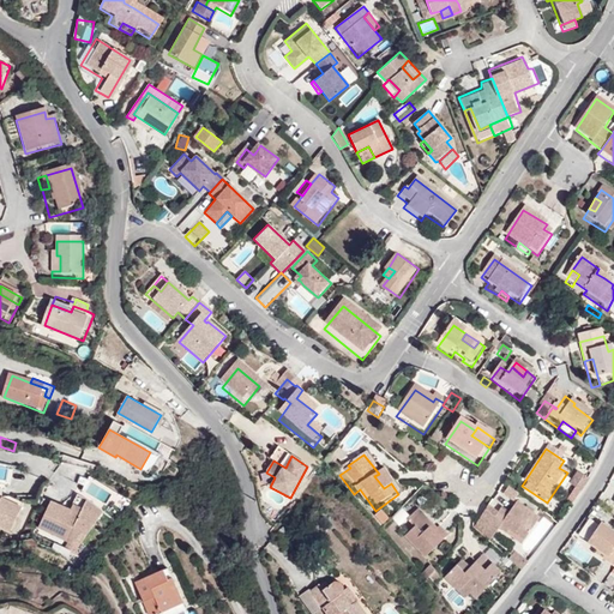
[(391,483),(383,471),(379,474),(374,476),(384,488),(391,483)]
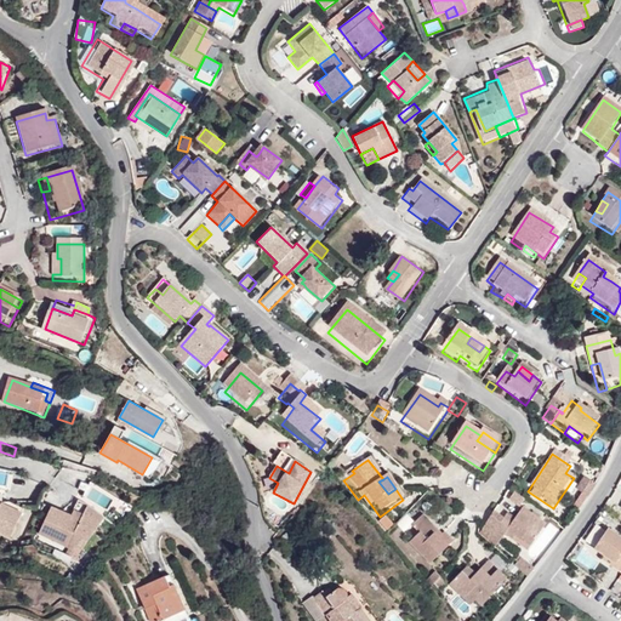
[(588,497),(596,485),(585,478),(577,490),(582,494),(588,497)]
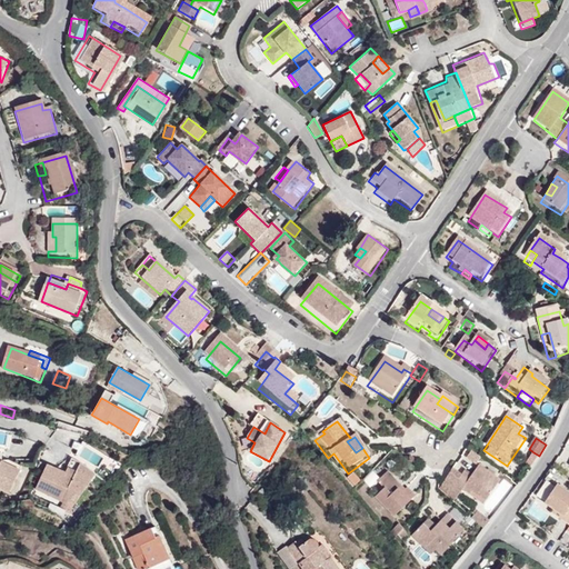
[(539,456),(533,452),(525,467),(530,470),(539,456)]
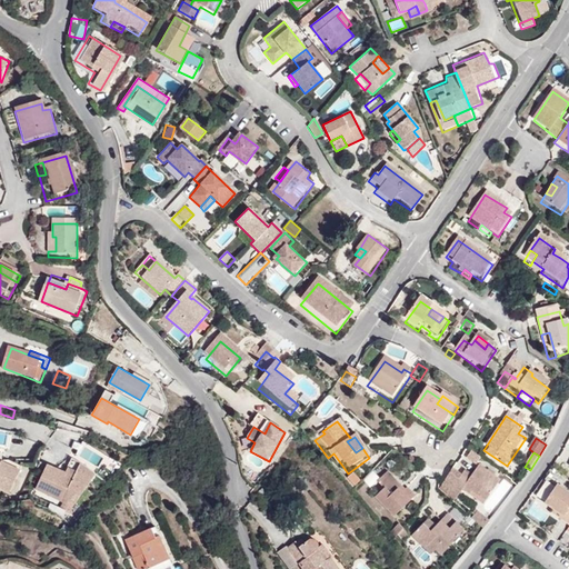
[(0,491),(7,496),(20,469),(8,462),(1,462),(0,455),(0,453),(0,491)]
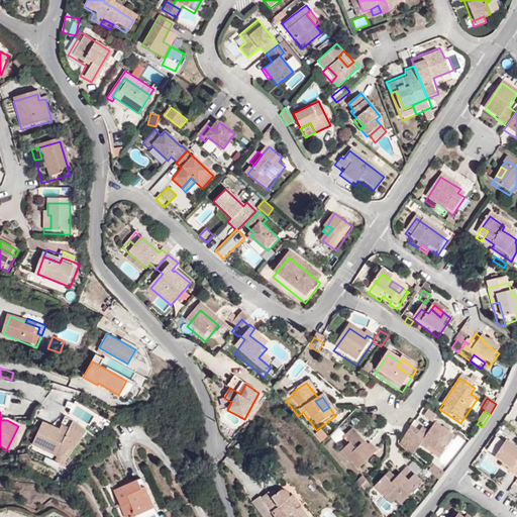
[(437,420),(429,414),(424,421),(432,426),(437,420)]
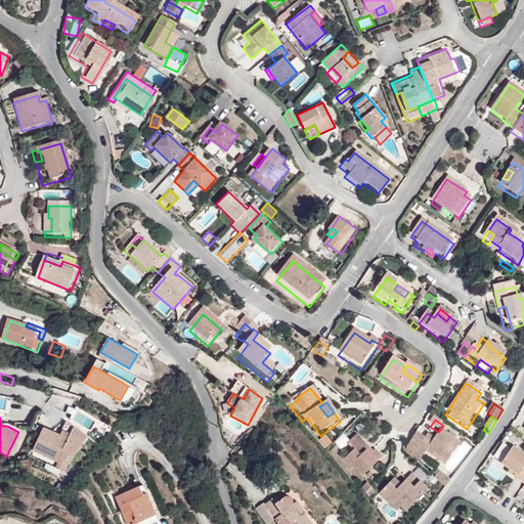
[(68,438),(73,431),(64,425),(59,433),(68,438)]
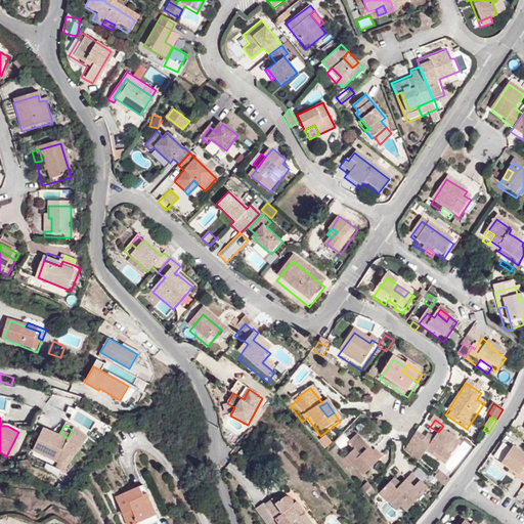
[(62,472),(82,446),(68,438),(66,443),(57,439),(40,431),(30,454),(44,461),(62,472)]
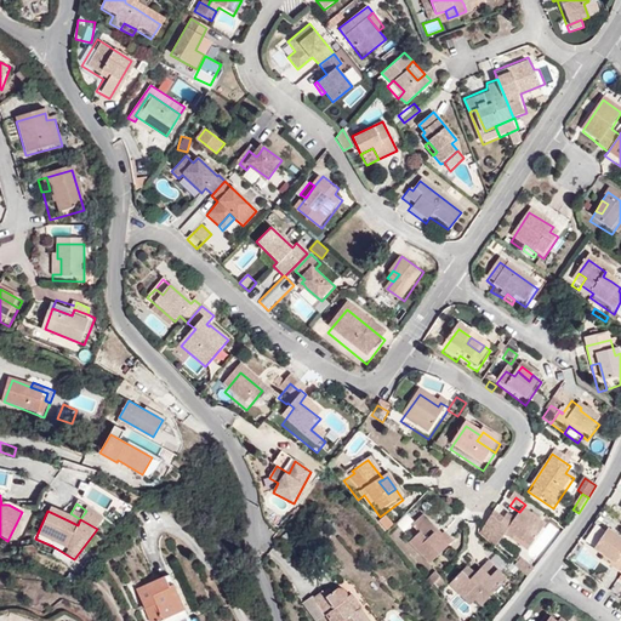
[(102,523),(86,511),(80,519),(97,529),(102,523)]
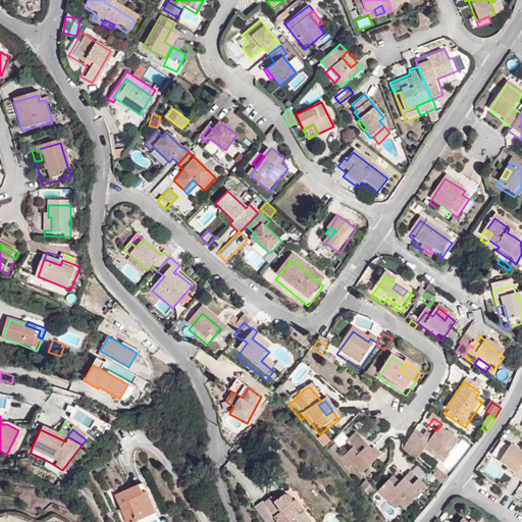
[(65,441),(67,436),(59,431),(57,437),(65,441)]
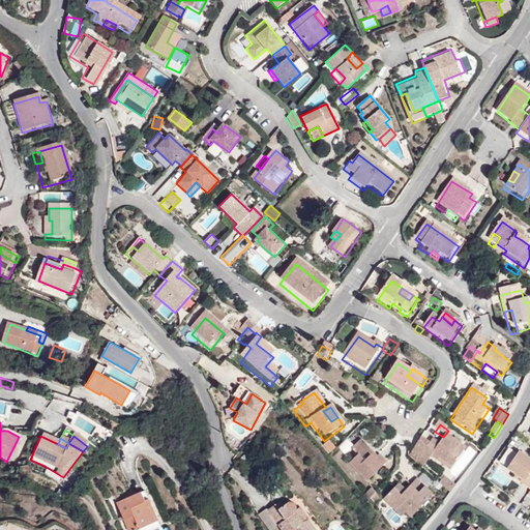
[(323,444),(330,451),(336,446),(328,438),(323,444)]
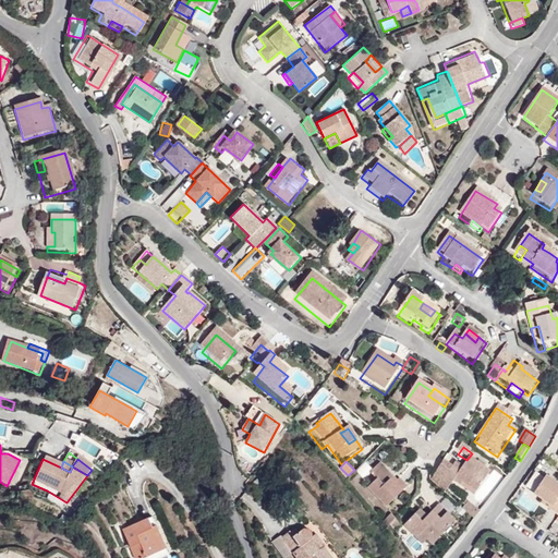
[(478,496),(492,475),(469,461),(462,471),(459,476),(451,472),(445,483),(452,488),(453,485),(460,489),(463,486),(478,496)]
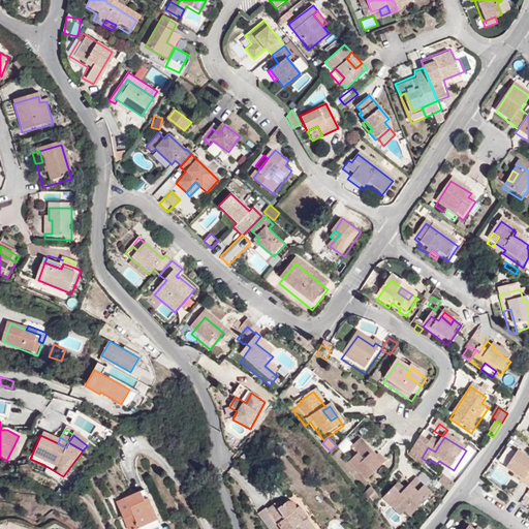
[(427,462),(422,458),(428,447),(421,442),(408,460),(408,461),(422,471),(427,462)]
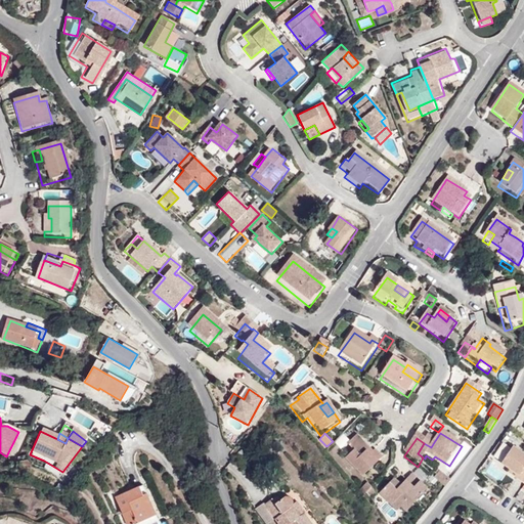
[(431,447),(434,442),(428,438),(424,443),(431,447)]
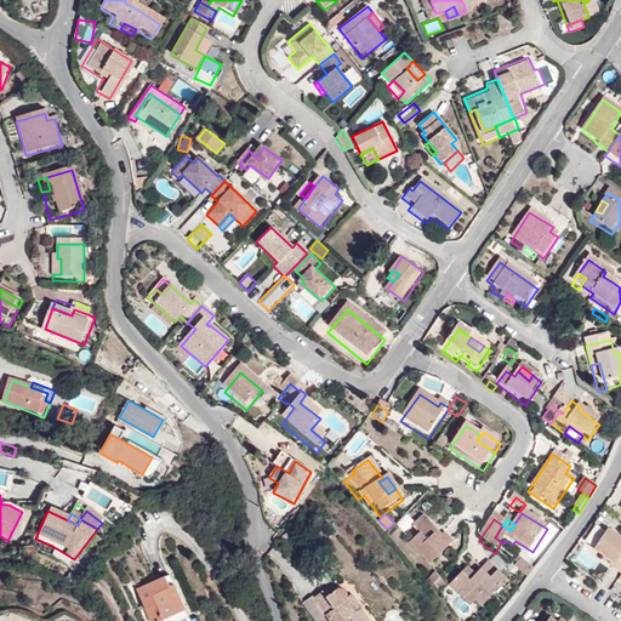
[(431,574),(454,547),(444,539),(440,542),(437,546),(432,541),(436,537),(421,523),(411,535),(416,540),(406,552),(431,574)]
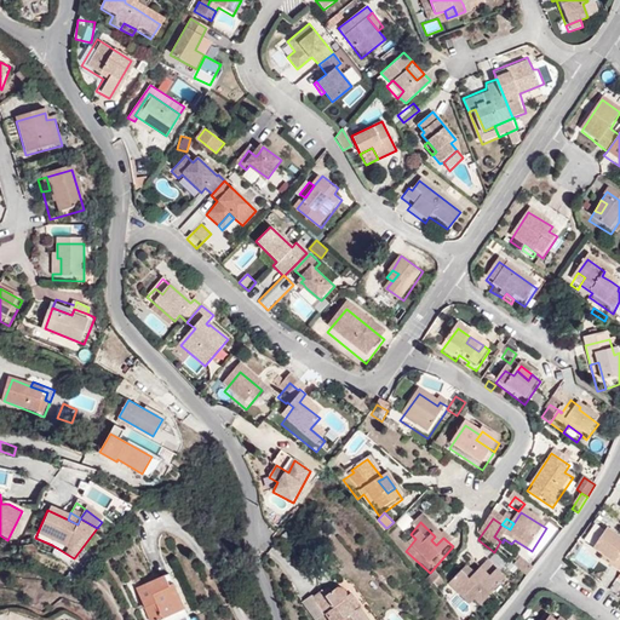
[(402,541),(411,534),(402,527),(395,535),(402,541)]
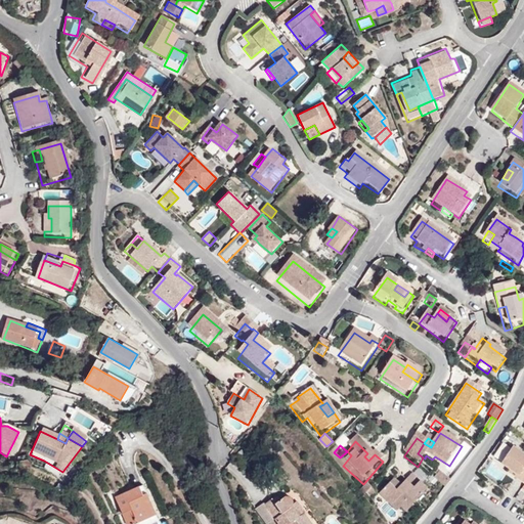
[(523,450),(515,445),(503,465),(517,475),(515,478),(523,485),(523,450)]
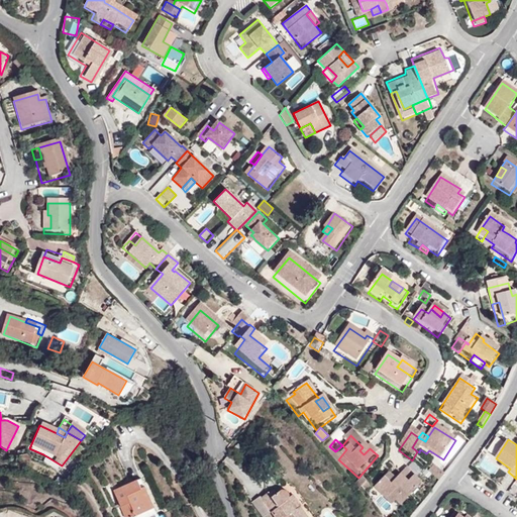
[(443,459),(429,450),(426,453),(440,463),(443,459)]
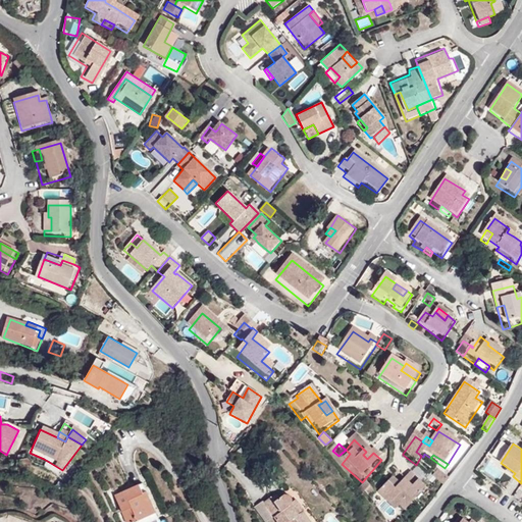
[(496,481),(502,472),(486,462),(480,470),(496,481)]
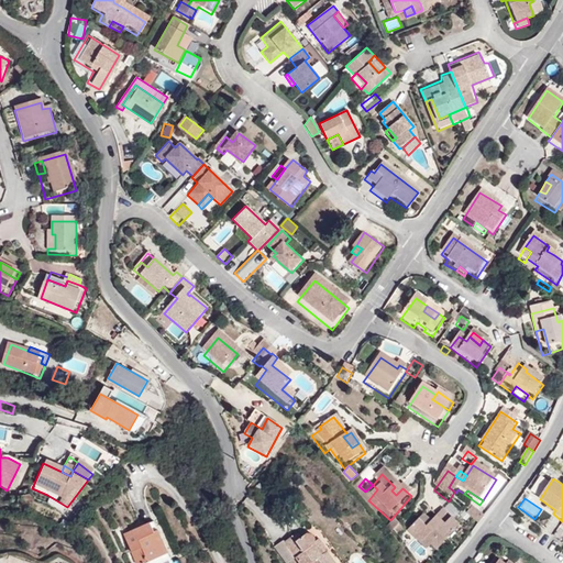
[(485,520),(474,511),(468,517),(479,527),(485,520)]
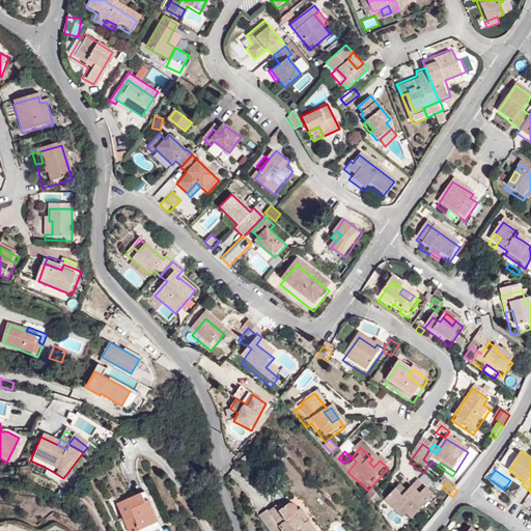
[(411,524),(432,501),(418,485),(408,496),(402,502),(394,495),(384,505),(394,515),(398,511),(406,519),(411,524)]
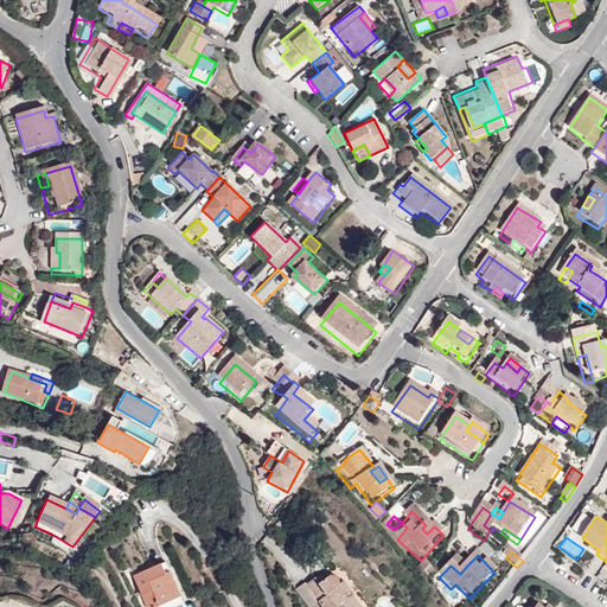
[(466,567),(458,558),(451,566),(460,574),(466,567)]
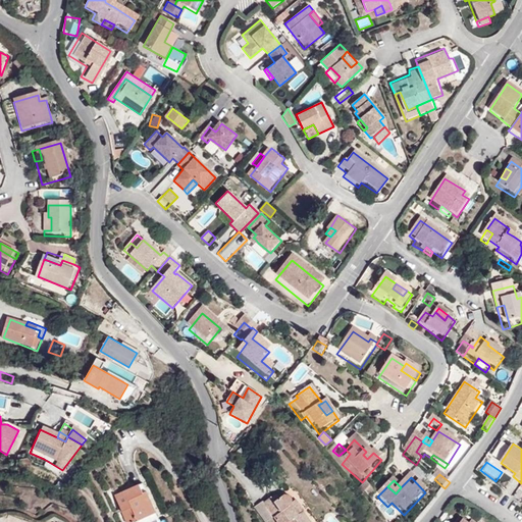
[(144,498),(141,489),(117,499),(126,521),(148,521),(158,518),(149,496),(144,498)]
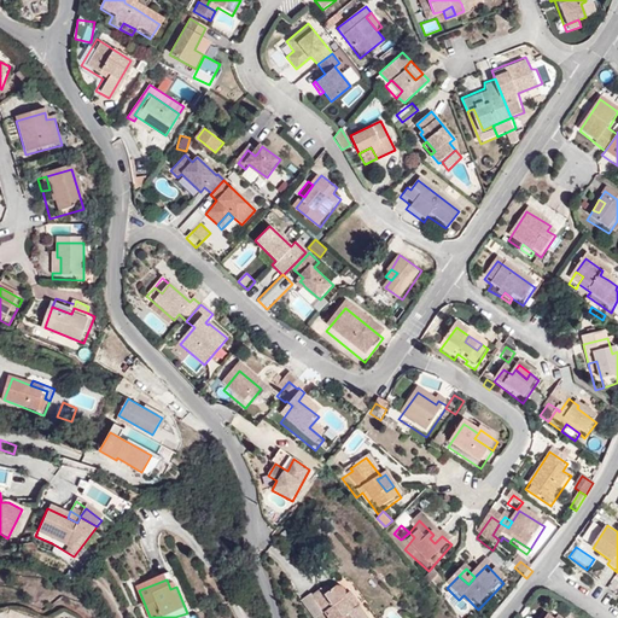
[(351,610),(345,602),(344,595),(339,588),(334,587),(322,595),(318,590),(307,598),(324,617),(368,617),(357,605),(351,610)]
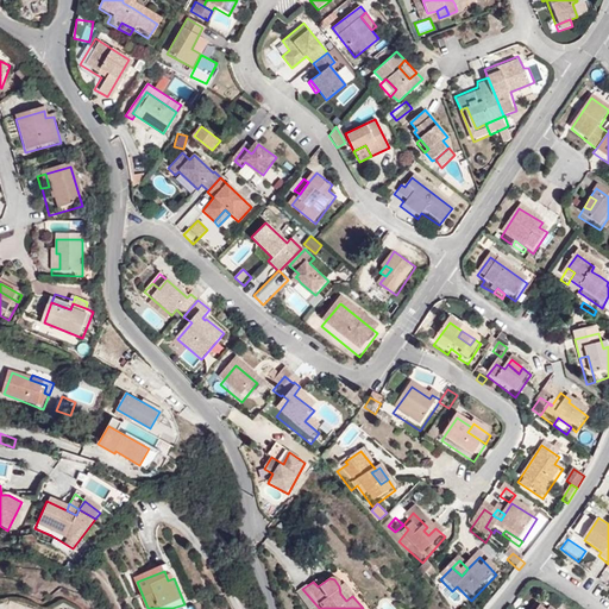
[(355,594),(345,583),(339,586),(340,594),(346,601),(352,596),(355,594)]
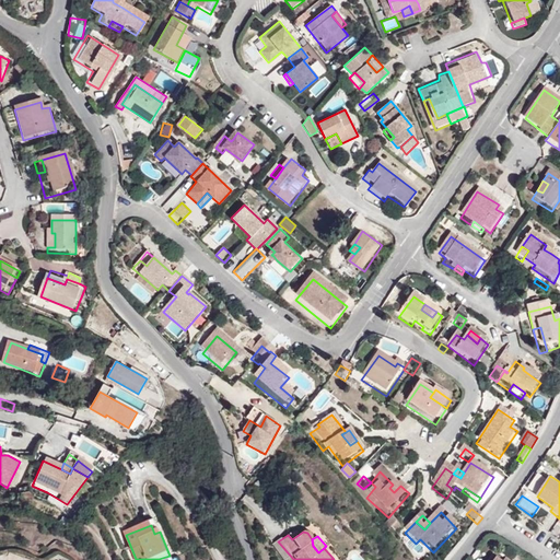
[(428,547),(420,539),(416,544),(423,551),(428,547)]
